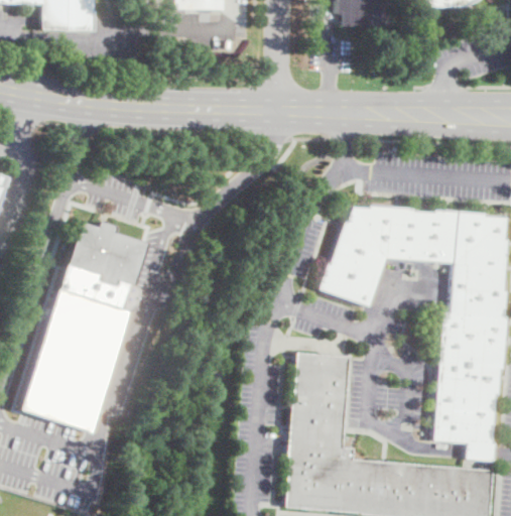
[(95,0),(95,31),(42,30),(42,3),(0,2),(0,0),(95,0)]
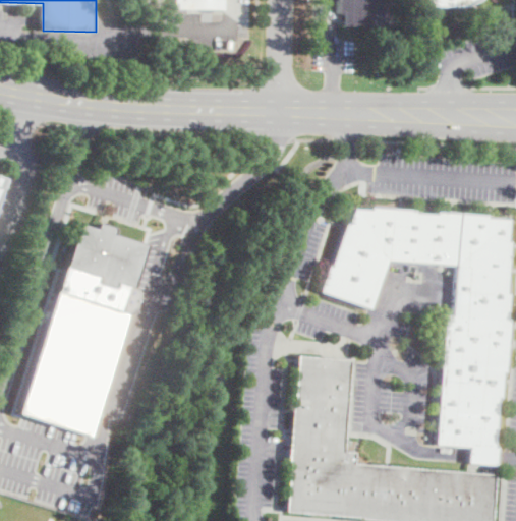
[(226,0),(226,10),(178,9),(178,0),(226,0)]
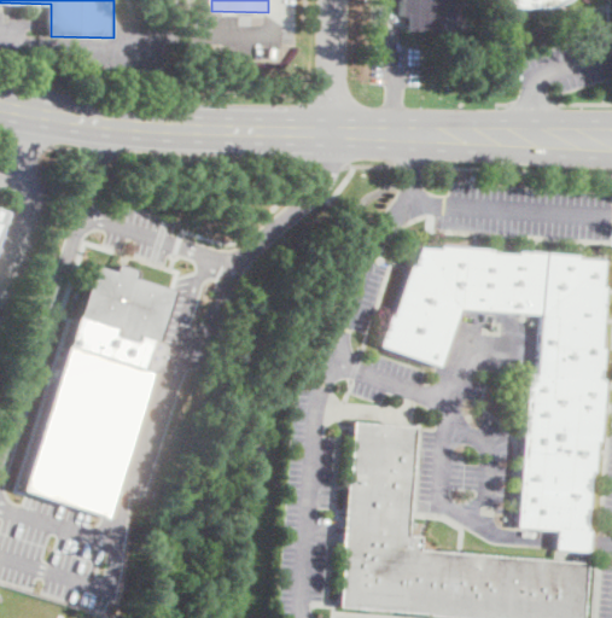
[(465,0),(465,33),(411,31),(411,16),(404,16),(404,0),(465,0)]
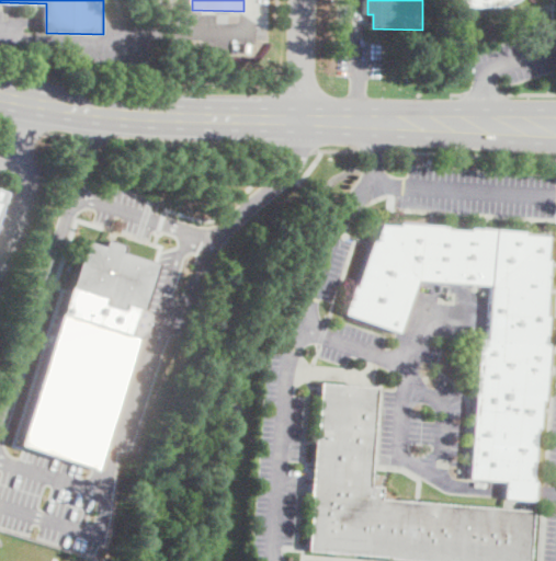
[(0,190),(9,193),(0,220),(0,190)]
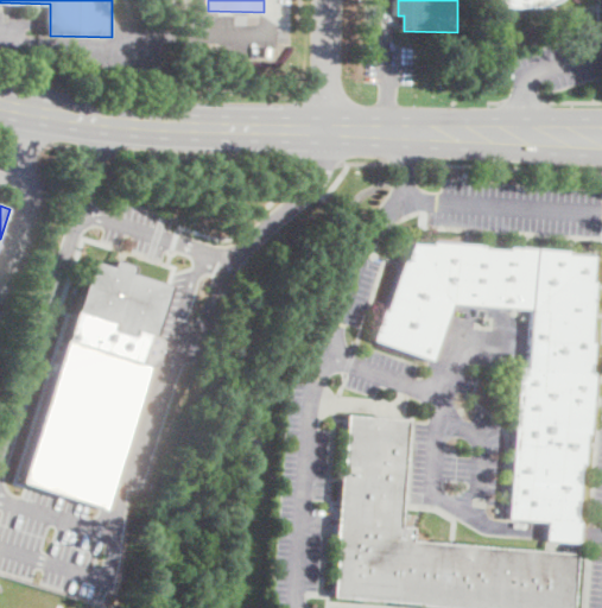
[(436,242),(487,246),(487,249),(512,251),(512,247),(570,252),(570,254),(596,257),(594,282),(597,283),(593,343),(596,343),(594,373),(596,373),(593,435),(589,434),(588,464),(583,464),(580,523),(583,523),(582,543),(549,540),(551,521),(512,518),(523,368),(531,368),(536,310),(455,304),(436,361),(376,340),(386,311),(388,312),(406,261),(409,263),(416,244),(435,246),(436,242)]
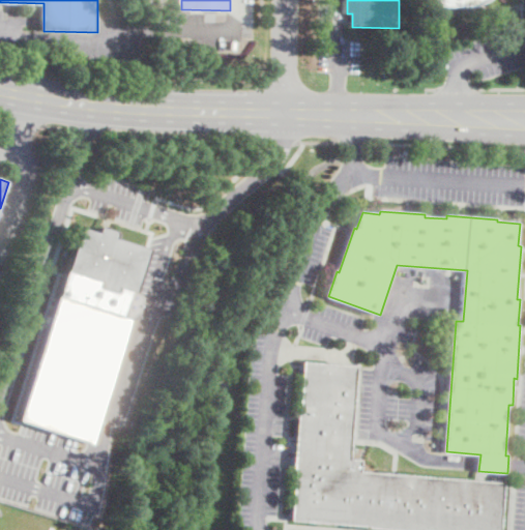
[(82,228),(98,234),(100,230),(103,228),(116,233),(117,235),(116,239),(148,251),(136,292),(130,291),(119,287),(117,291),(114,293),(103,289),(100,287),(101,282),(68,271),(82,228)]
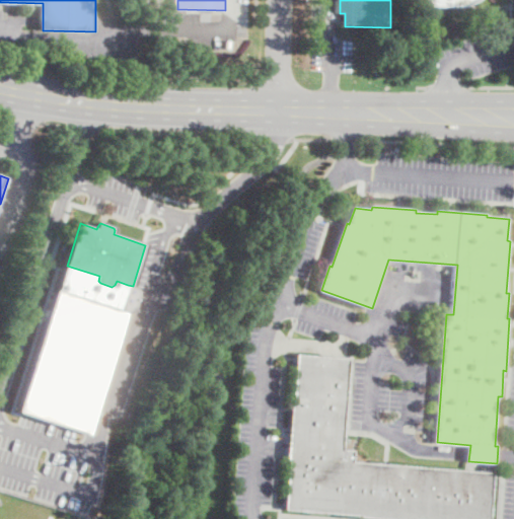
[(67,266),(18,411),(92,434),(131,313),(120,309),(128,285),(117,281),(115,285),(112,287),(100,283),(98,281),(99,276),(67,266)]
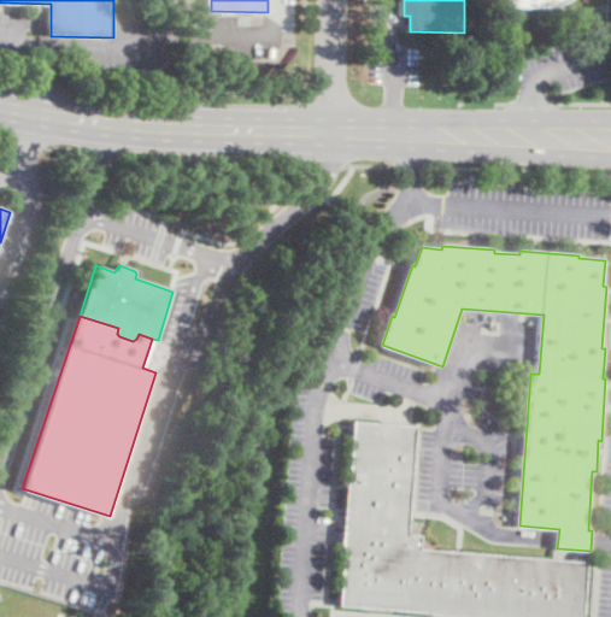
[(418,427),(411,507),(410,534),(423,535),(422,548),(589,563),(589,568),(585,616),(463,616),(432,615),(433,612),(341,605),(346,546),(344,545),(350,482),(351,482),(356,422),(418,427)]
